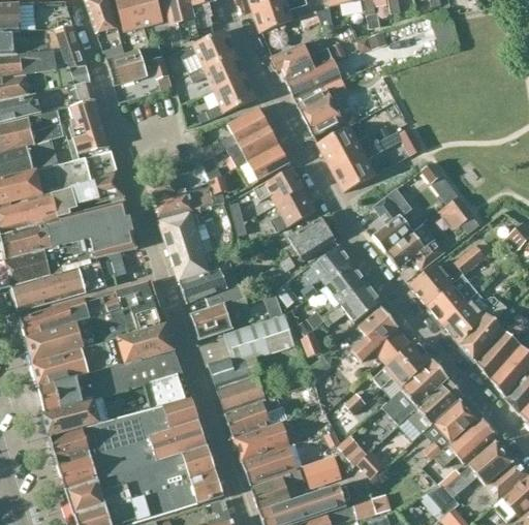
[(0,0),(0,31),(41,30),(73,25),(72,21),(66,0),(0,0)]
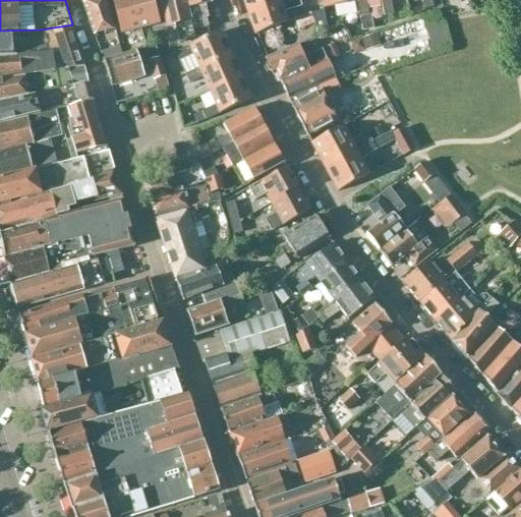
[(111,13),(107,0),(89,0),(84,1),(95,33),(112,27),(113,32),(116,31),(113,13),(111,13)]
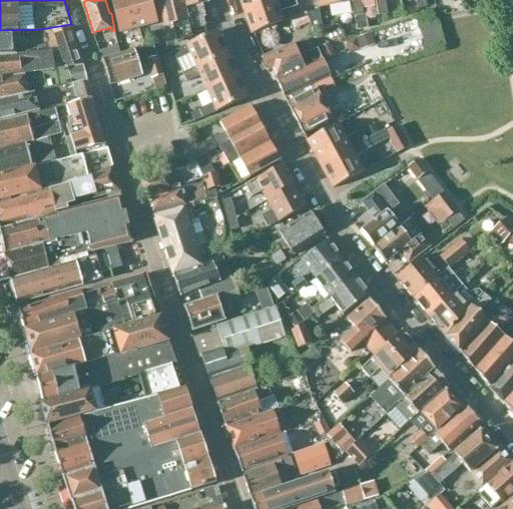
[(139,26),(131,0),(112,0),(121,31),(139,26)]
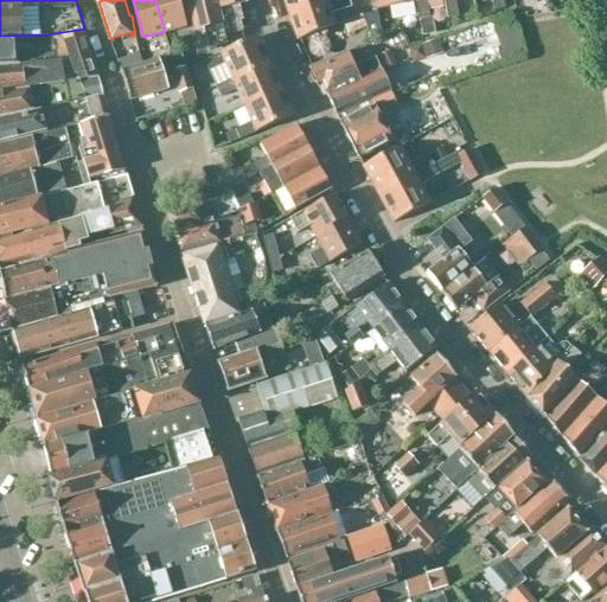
[(155,0),(165,31),(185,26),(178,0),(155,0)]
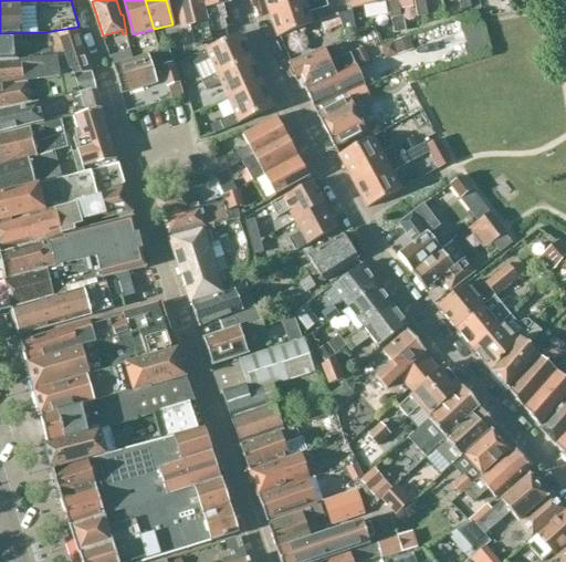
[(176,0),(181,23),(190,21),(195,42),(211,39),(207,18),(203,0),(176,0)]
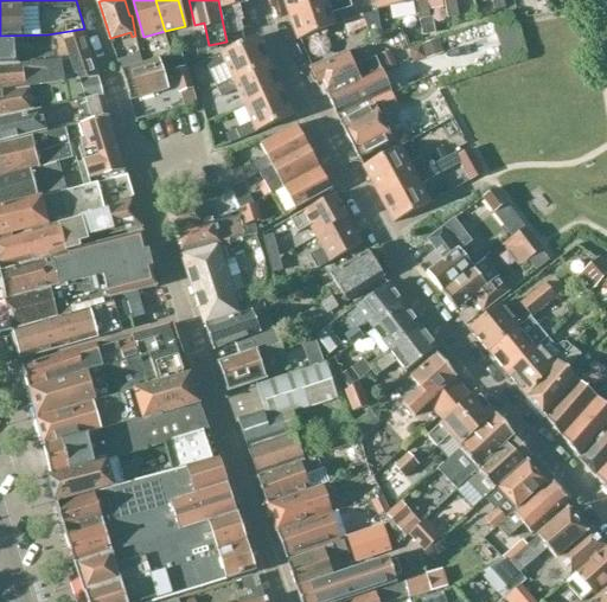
[(247,1),(247,0),(219,0),(228,33),(243,29),(241,19),(242,19),(240,2),(247,1)]
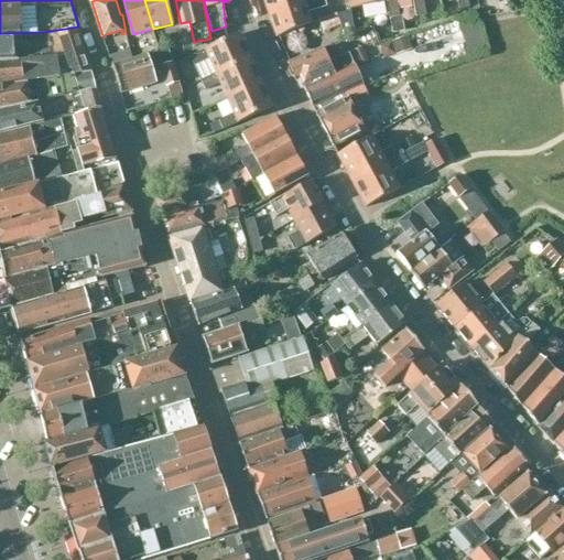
[(266,0),(269,10),(303,0),(266,0)]
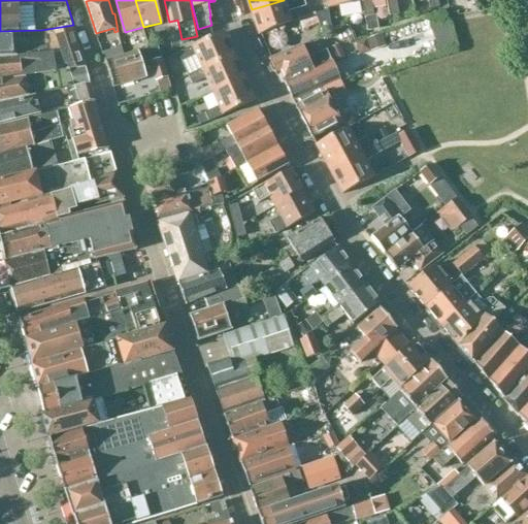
[(284,0),(252,9),(259,32),(292,20),(289,9),(305,3),(304,0),(284,0)]
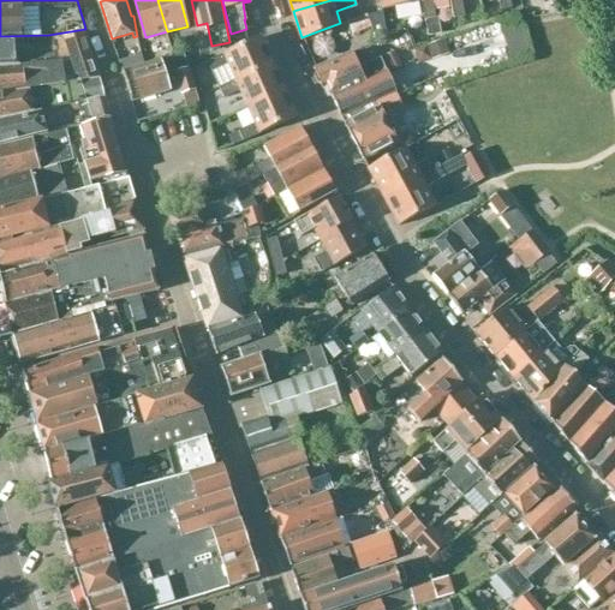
[(421,0),(425,17),(428,34),(441,30),(437,15),(436,15),(433,0),(415,0),(421,0)]
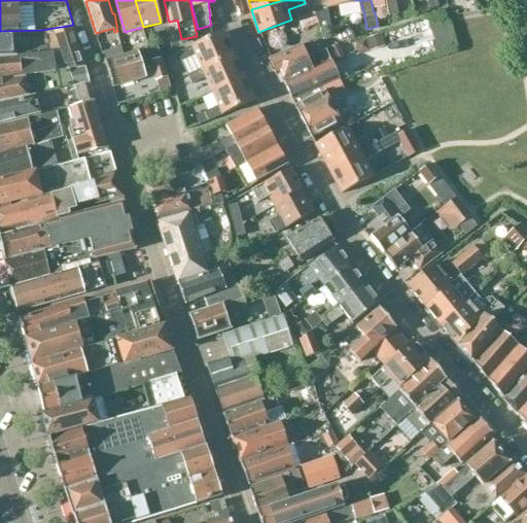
[(386,0),(389,13),(398,12),(396,0),(386,0)]
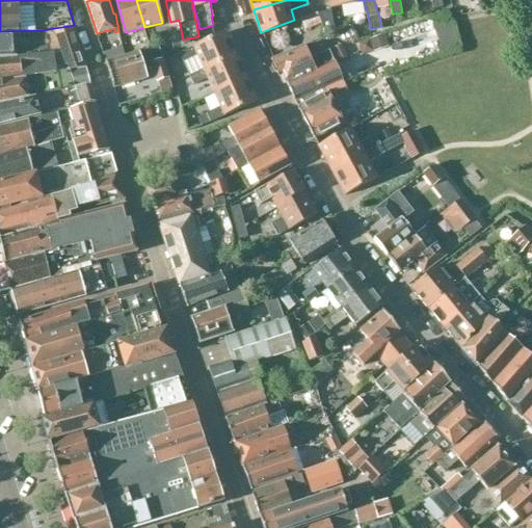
[(329,28),(335,26),(330,7),(318,10),(324,30),(329,28)]
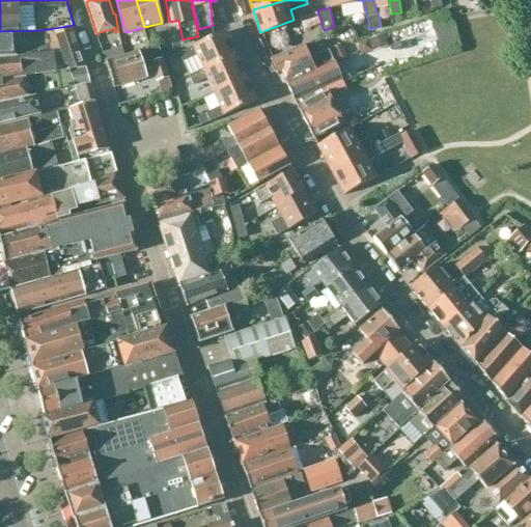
[(409,34),(424,28),(415,8),(387,21),(391,30),(403,24),(409,34)]
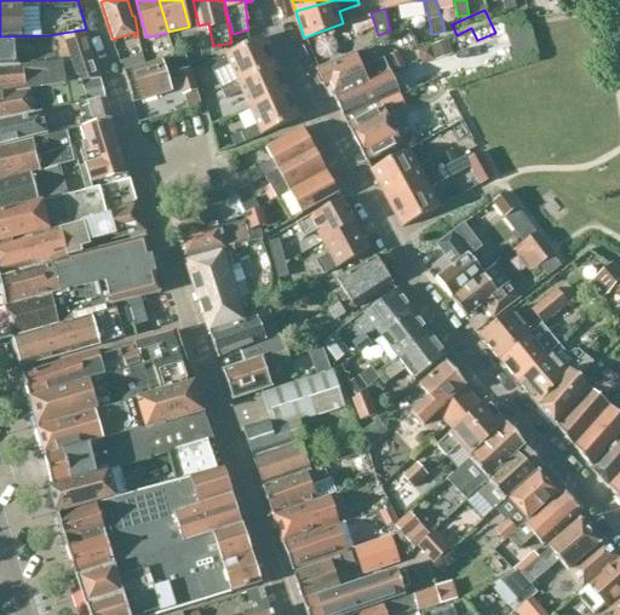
[(537,53),(522,11),(501,17),(516,59),(537,53)]
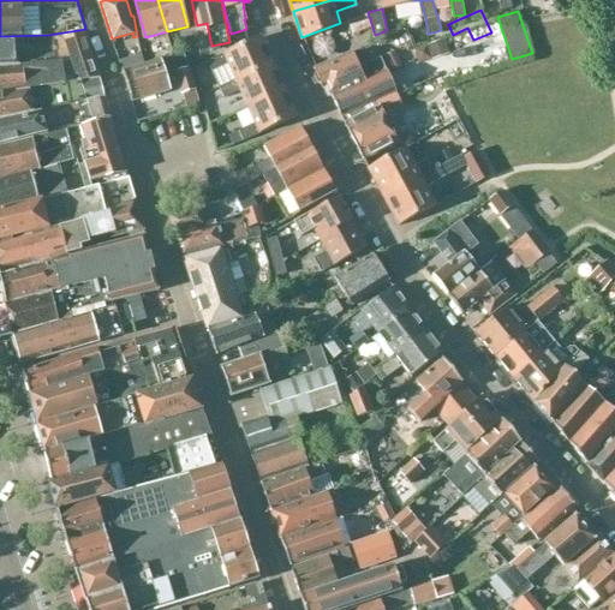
[(48,35),(0,36),(0,63),(23,63),(27,63),(41,61),(61,60),(64,60),(94,57),(93,51),(85,29),(48,35)]
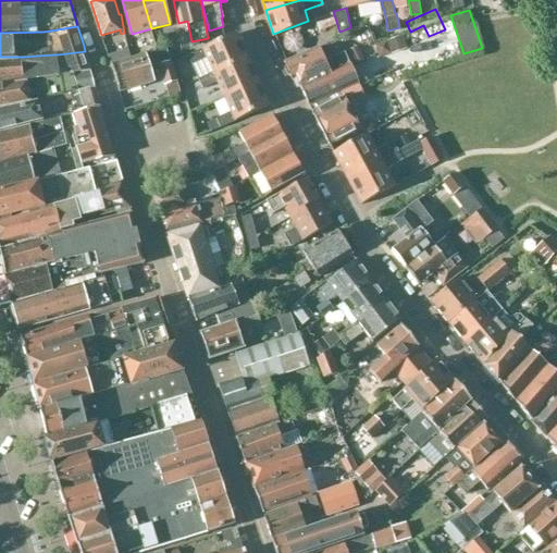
[(208,56),(214,70),(247,56),(236,32),(187,53),(192,62),(208,56)]
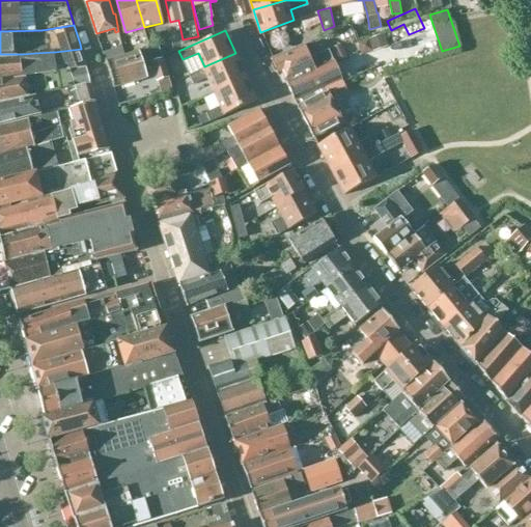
[(311,40),(303,44),(272,57),(273,60),(272,63),(274,70),(278,71),(279,73),(281,72),(285,81),(286,80),(294,98),(326,84),(342,77),(331,51),(329,47),(322,51),(318,44),(311,40)]
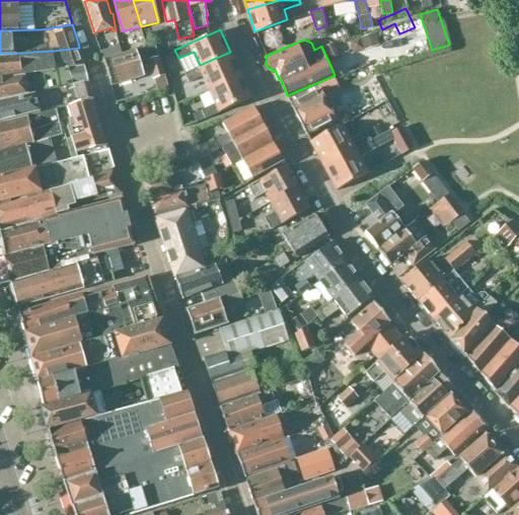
[(103,57),(104,59),(123,54),(120,44),(100,50),(103,57)]
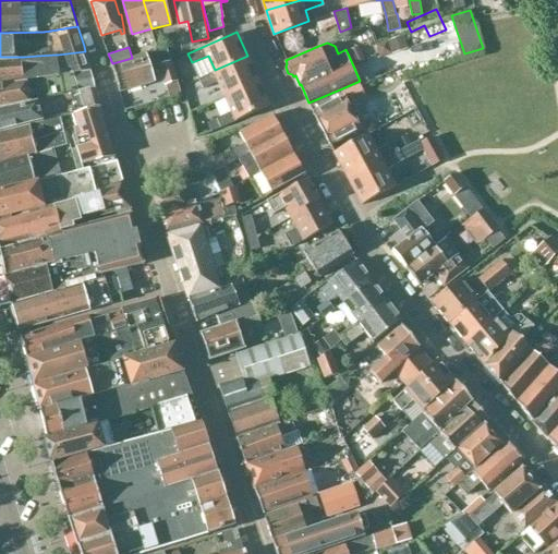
[(147,53),(132,58),(112,63),(120,91),(156,79),(152,65),(160,62),(166,83),(178,80),(168,47),(156,50),(156,49),(147,52),(147,53)]
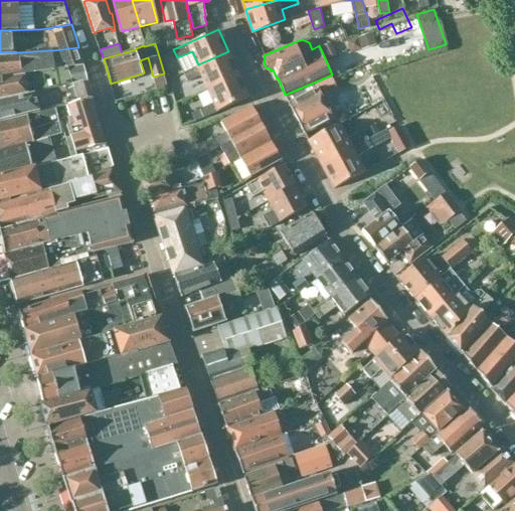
[(19,52),(0,52),(0,75),(21,72),(26,71),(26,72),(74,64),(74,60),(82,59),(78,47),(53,50),(51,50),(34,51),(22,52),(19,52)]
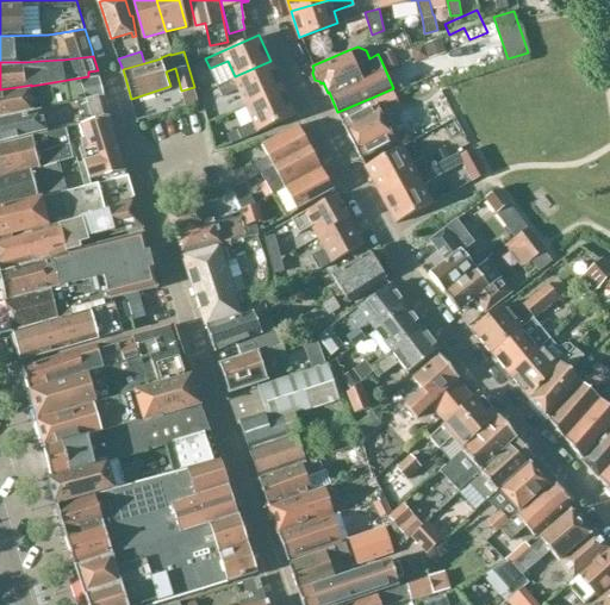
[(282,87),(271,61),(235,76),(218,85),(222,95),(238,87),(246,104),(282,87)]
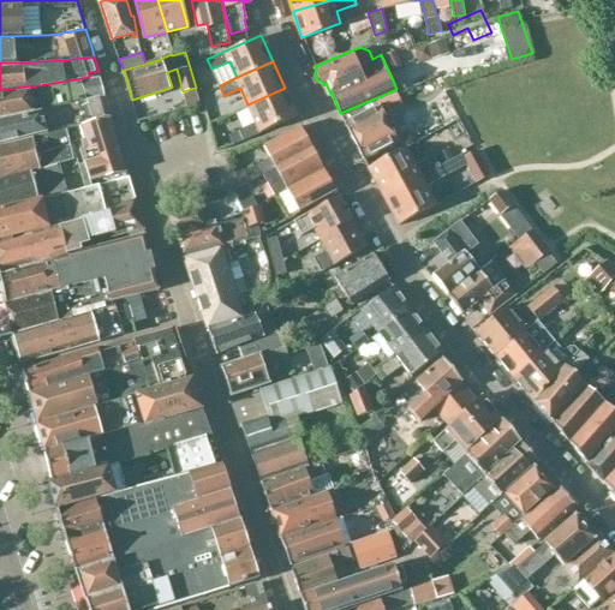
[(25,87),(0,90),(0,118),(36,109),(54,106),(105,94),(100,76),(99,71),(89,72),(89,77),(31,87),(31,85),(25,87)]
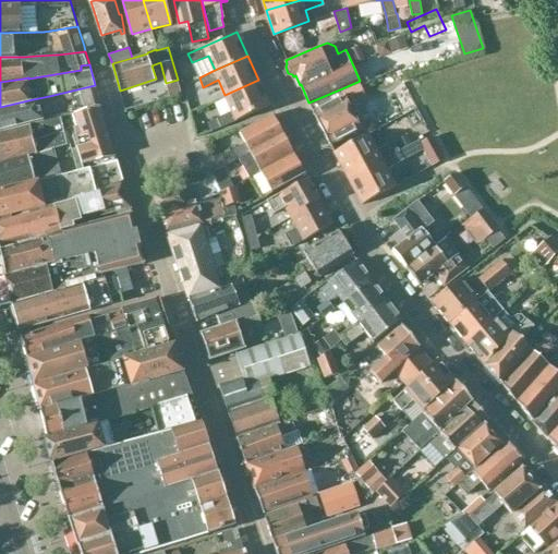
[(269,105),(258,80),(225,95),(231,110),(217,117),(221,125),(269,105)]
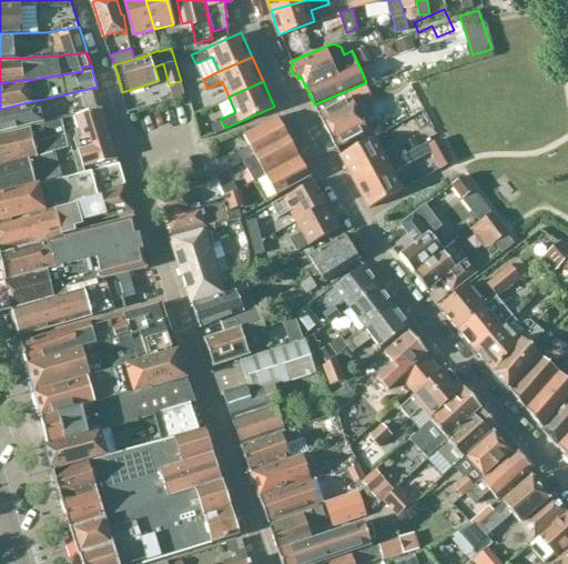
[(0,132),(61,117),(74,113),(101,107),(97,87),(50,98),(0,109),(0,132)]
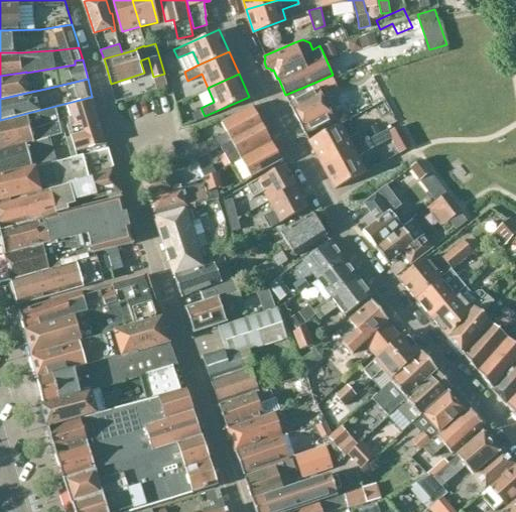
[(335,117),(333,114),(334,110),(331,103),(327,102),(318,87),(316,82),(285,95),(305,132),(335,117)]
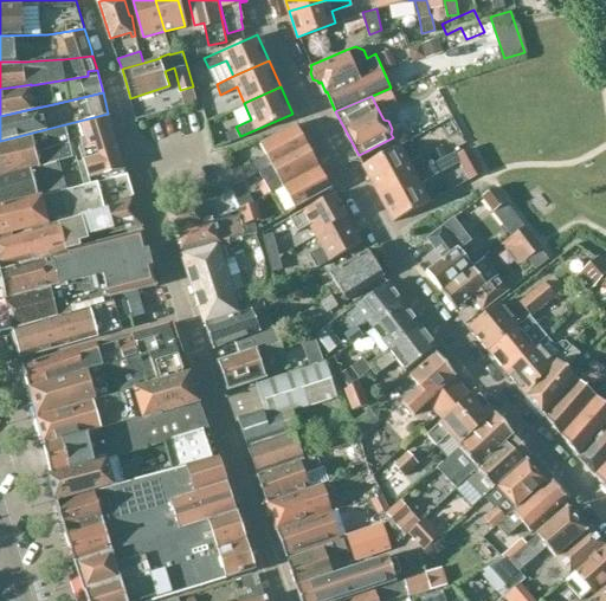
[(104,179),(127,173),(126,167),(108,114),(79,121),(83,135),(79,136),(82,144),(78,146),(83,159),(77,160),(77,161),(84,185),(104,179)]
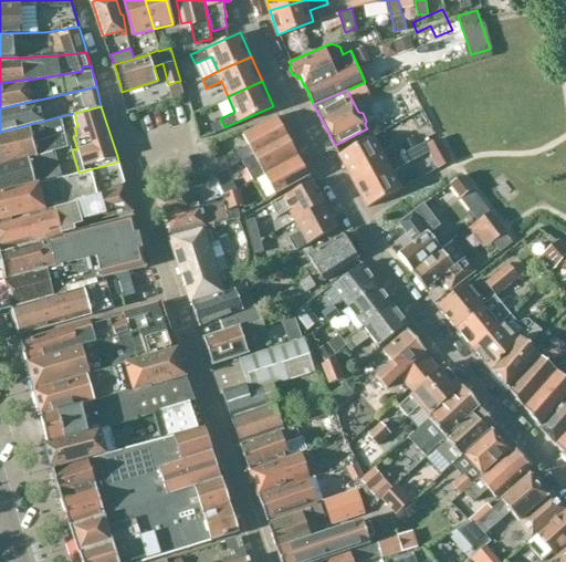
[(217,157),(221,169),(254,153),(290,133),(283,127),(275,114),(243,132),(249,144),(238,149),(217,157)]
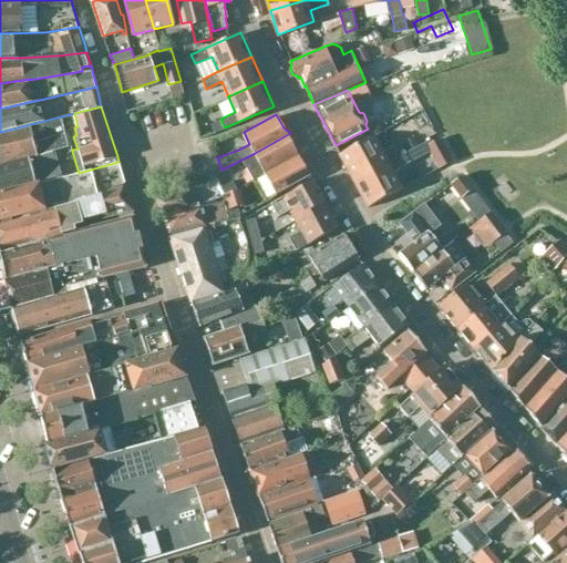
[(68,145),(61,116),(0,132),(0,162),(14,160),(29,156),(54,150),(68,145)]
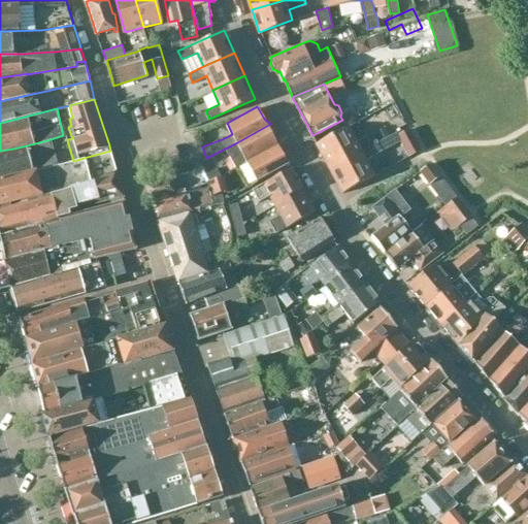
[(271,132),(270,124),(237,142),(226,149),(236,167),(248,161),(278,144),(271,132)]
